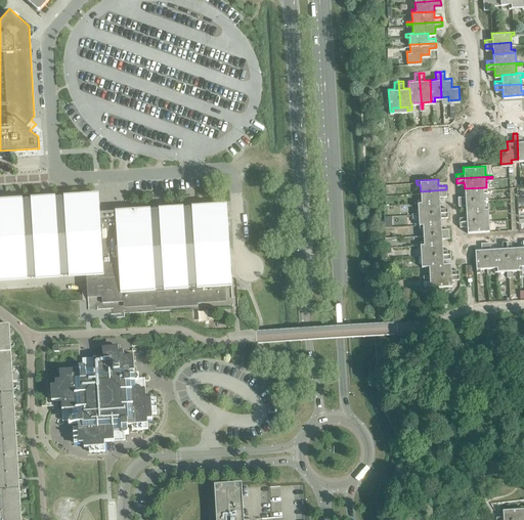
[(457,195),(457,200),(483,198),(483,190),(486,190),(486,187),(465,188),(465,195),(457,195)]
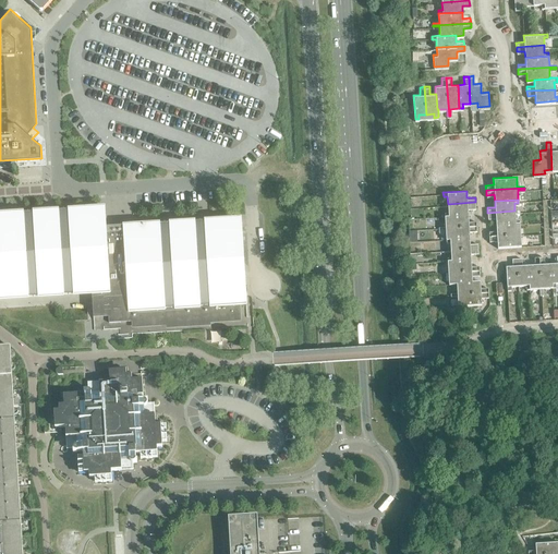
[(444,212),(445,215),(468,214),(468,207),(475,207),(475,202),(448,204),(448,211),(444,212)]
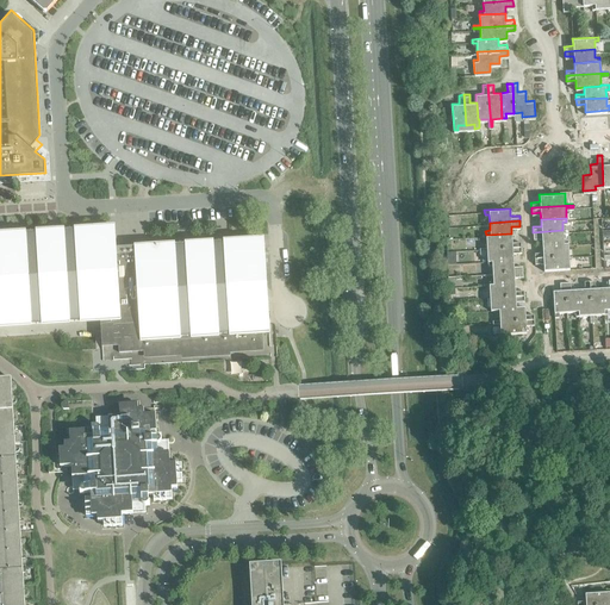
[(114,223),(0,230),(0,323),(100,317),(101,344),(103,353),(112,353),(112,355),(112,356),(130,355),(132,355),(132,361),(132,362),(143,361),(144,361),(197,357),(271,354),(269,343),(268,322),(267,300),(263,242),(263,236),(116,244),(114,223)]
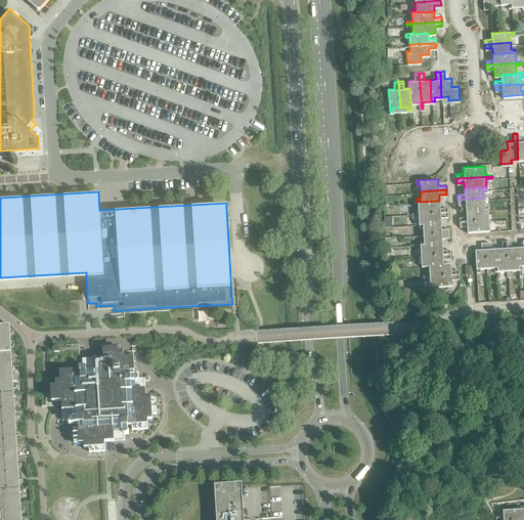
[(465,204),(466,209),(487,208),(487,205),(484,205),(483,198),(457,200),(457,204),(465,204)]
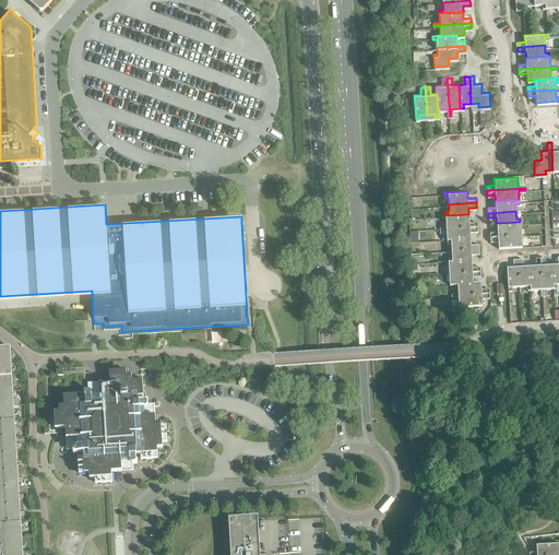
[(439,225),(439,227),(477,225),(477,220),(468,221),(468,214),(445,215),(445,225),(439,225)]
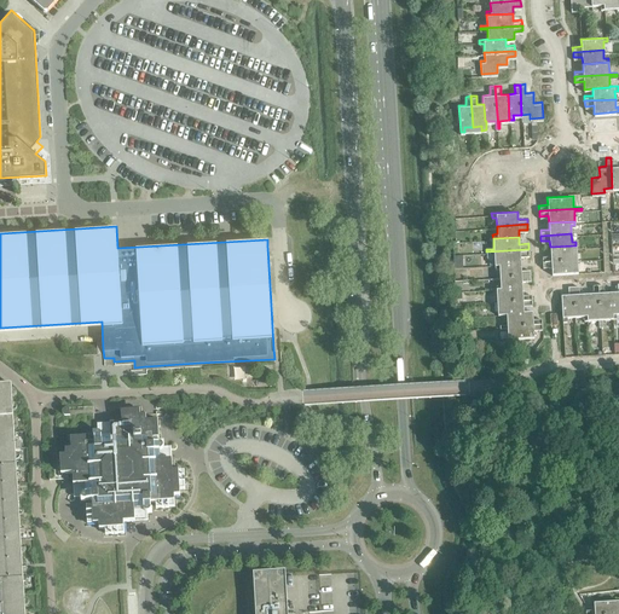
[(542,255),(542,260),(572,258),(572,250),(577,249),(576,245),(550,247),(550,254),(542,255)]
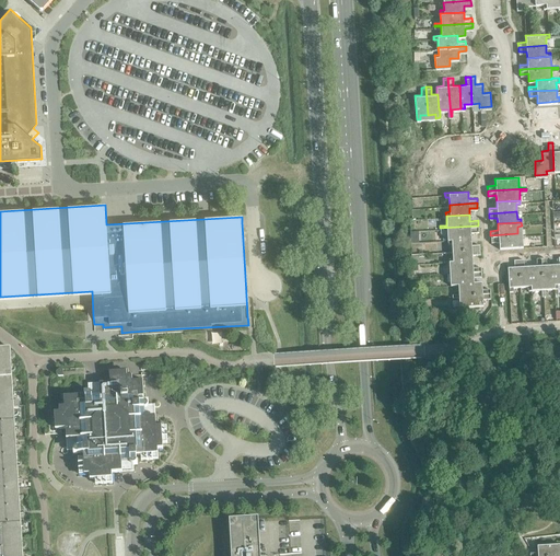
[(446,229),(447,238),(470,236),(470,230),(478,230),(478,226),(440,228),(440,229),(446,229)]
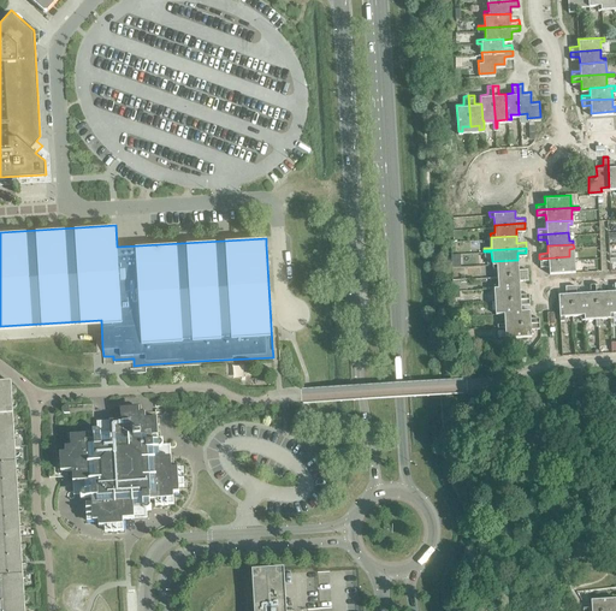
[(569,256),(539,259),(539,265),(549,264),(549,271),(575,270),(574,265),(570,265),(569,256)]
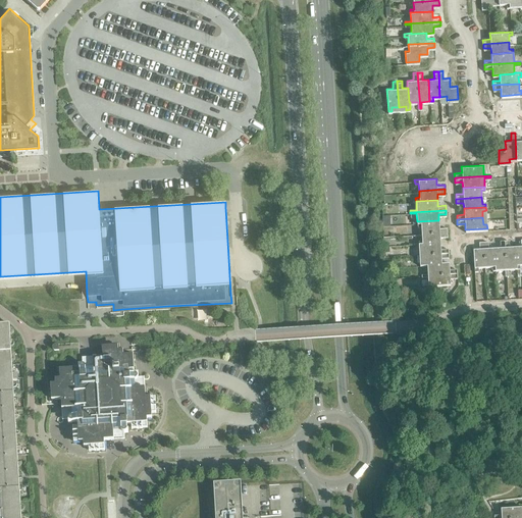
[(421,224),(421,231),(447,230),(447,225),(439,226),(438,220),(417,221),(417,225),(421,224)]
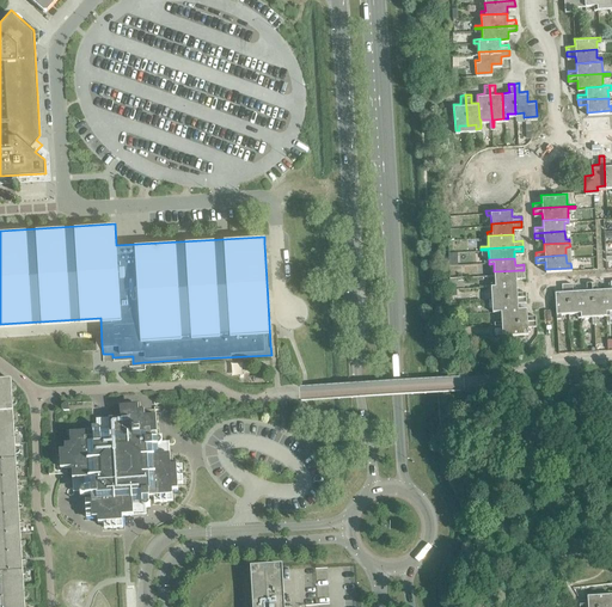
[(487,281),(488,284),(516,283),(515,276),(524,275),(524,270),(494,271),(494,280),(487,281)]
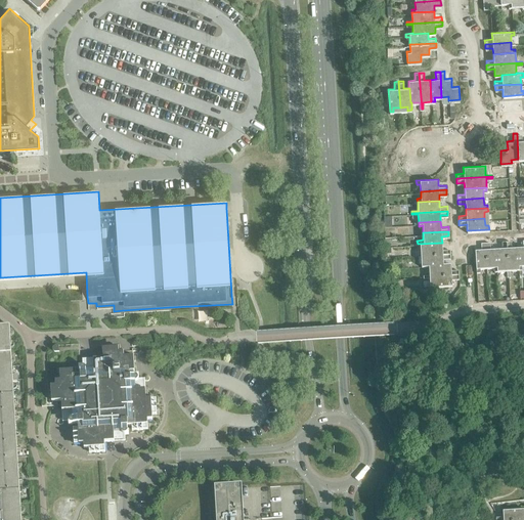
[(511,239),(506,240),(508,274),(510,274),(509,268),(518,268),(517,246),(511,246),(511,239)]
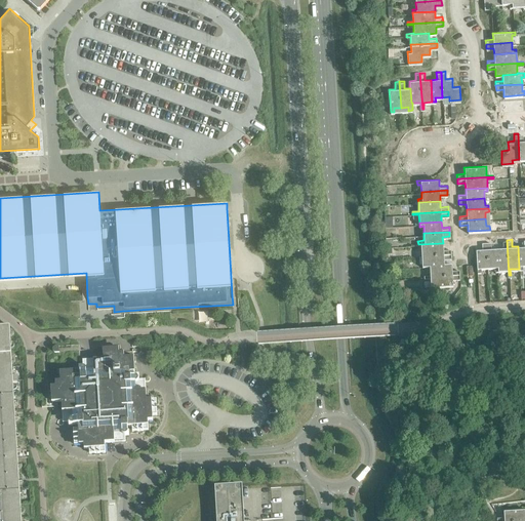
[(494,270),(498,270),(496,247),(491,248),(490,240),(486,241),(487,267),(494,267),(494,270)]
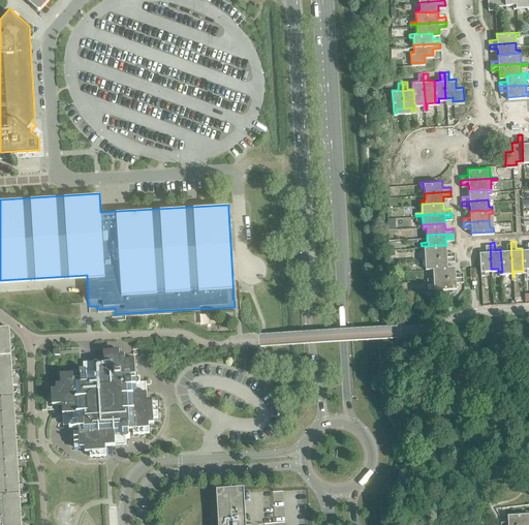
[(500,249),(502,272),(510,271),(511,277),(512,277),(510,242),(506,242),(506,249),(500,249)]
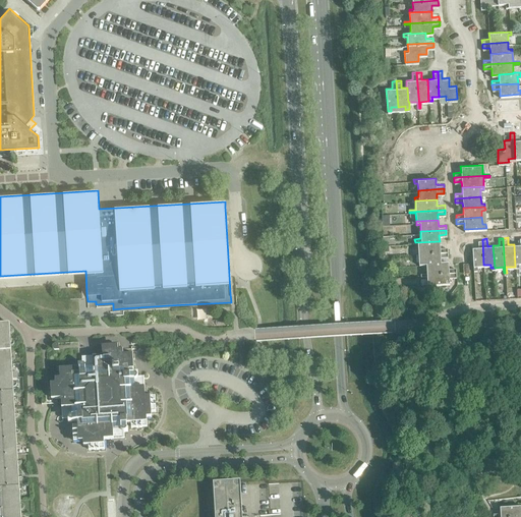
[(476,265),(483,265),(482,239),(477,239),(478,246),(472,247),(473,269),(477,269),(476,265)]
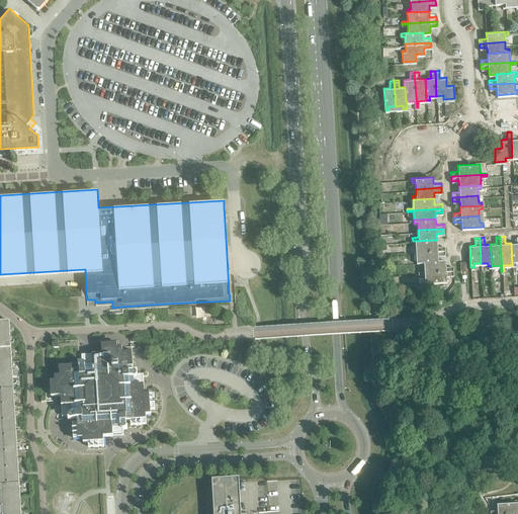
[(413,241),(413,251),(444,249),(444,245),(437,245),(437,240),(413,241)]
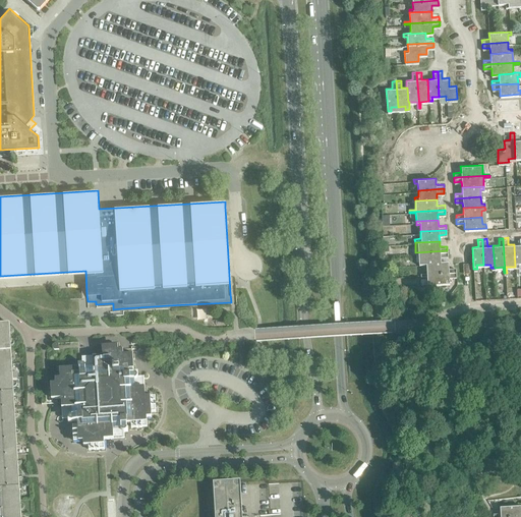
[(416,264),(425,263),(441,262),(441,261),(440,255),(448,255),(447,250),(415,252),(416,264)]
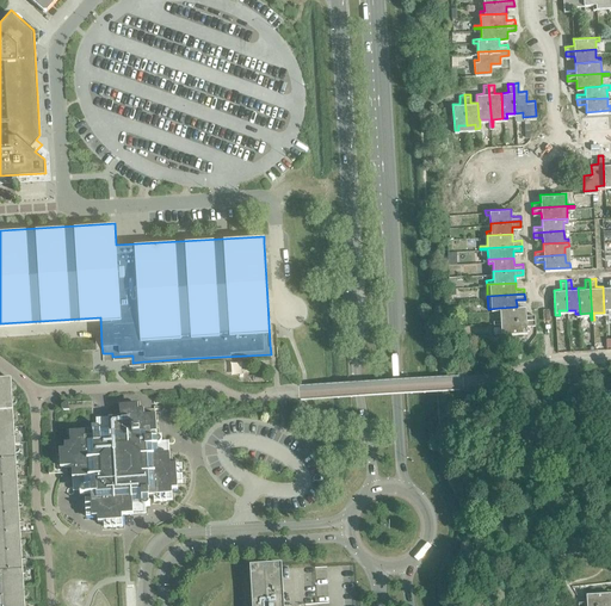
[(493,319),(493,320),(535,317),(534,313),(525,313),(525,305),(517,305),(517,307),(499,308),(500,317),(493,319)]
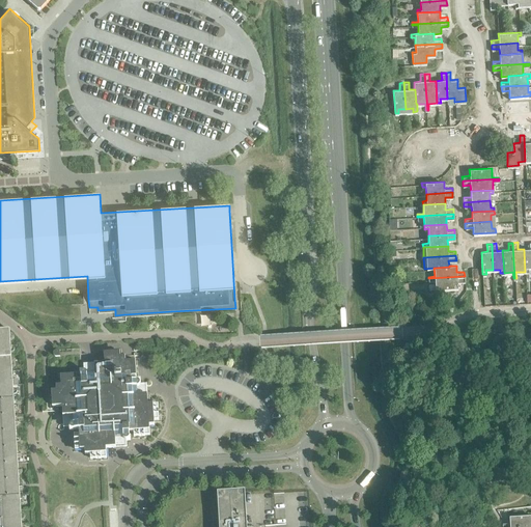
[(465,276),(428,278),(428,280),(435,279),(436,289),(457,287),(457,281),(465,281),(465,276)]
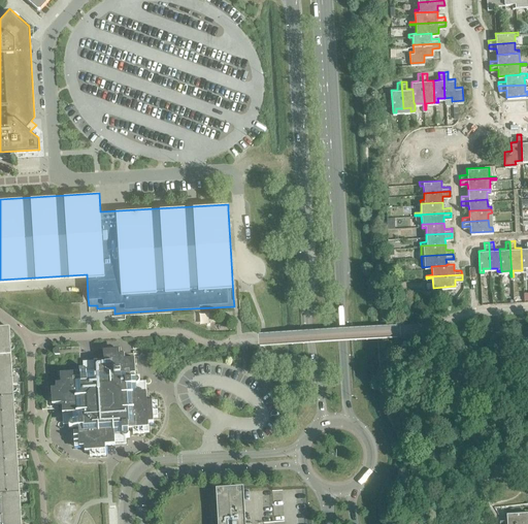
[(0,324),(0,523),(21,523),(9,324),(0,324)]
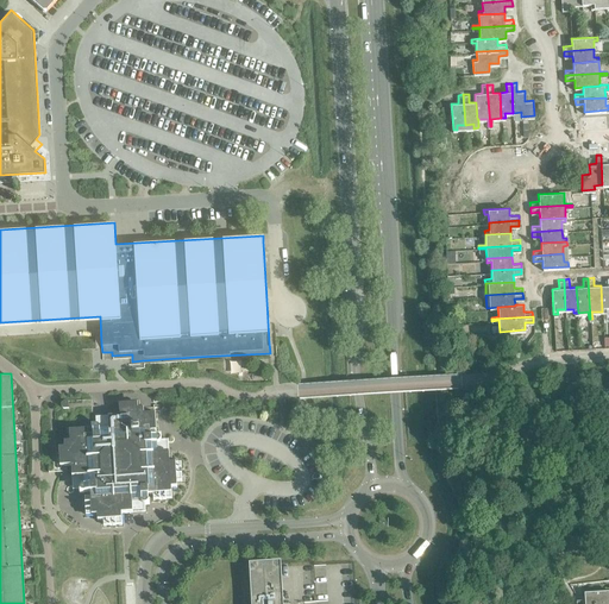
[(64,450),(58,450),(60,463),(71,461),(71,473),(77,472),(79,485),(80,485),(80,486),(81,486),(81,488),(82,489),(83,489),(89,488),(90,494),(86,494),(85,495),(86,510),(87,511),(96,511),(96,516),(99,517),(102,516),(104,521),(105,522),(120,521),(121,520),(120,510),(131,509),(132,508),(132,503),(145,503),(145,501),(146,501),(146,499),(148,499),(148,498),(148,497),(148,491),(152,490),(154,495),(155,496),(170,496),(171,495),(170,484),(175,484),(176,482),(176,478),(181,477),(182,476),(181,460),(180,459),(169,460),(169,450),(168,448),(163,448),(162,436),(159,436),(159,435),(159,434),(158,433),(157,433),(156,433),(150,433),(150,428),(155,427),(156,426),(155,403),(131,404),(131,400),(120,400),(119,401),(119,411),(108,411),(108,417),(95,419),(95,421),(92,421),(93,431),(81,431),(81,426),(70,426),(69,427),(69,438),(66,438),(64,439),(64,450)]
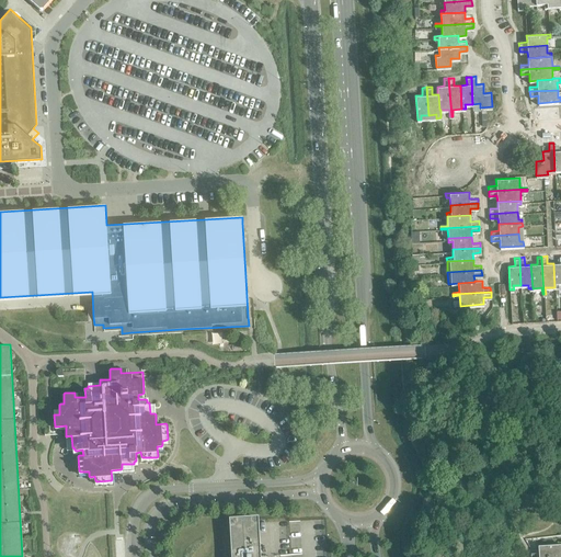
[(230,556),(279,556),(279,552),(261,553),(259,520),(259,519),(229,520),(230,556)]
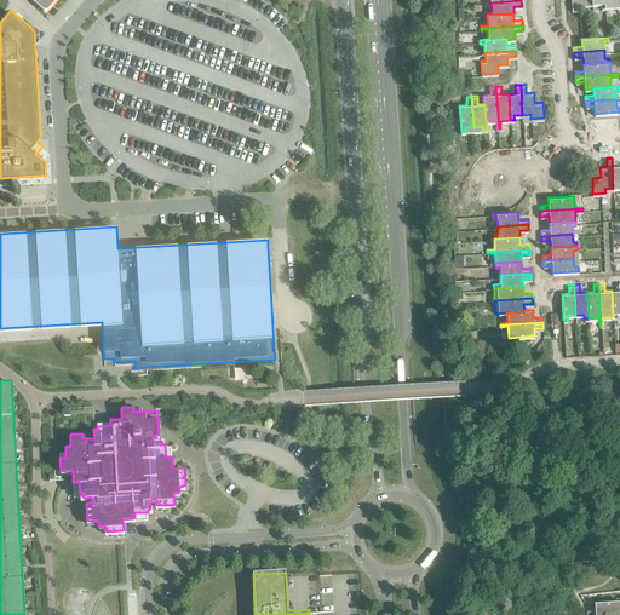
[(586,608),(586,614),(619,611),(619,598),(595,601),(595,608),(586,608)]
